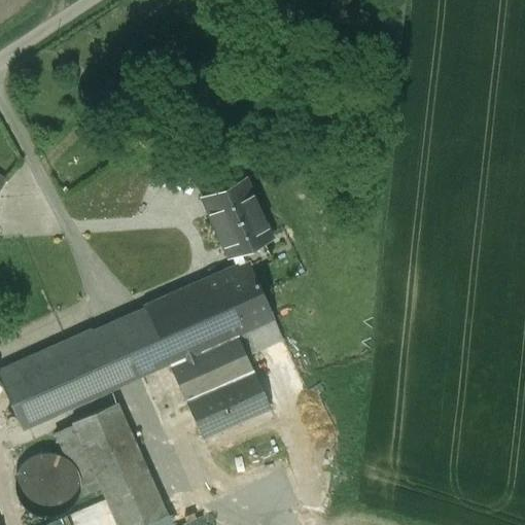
[(211,196),(203,199),(230,259),(234,257),(244,253),(273,240),(246,180),(211,196)]
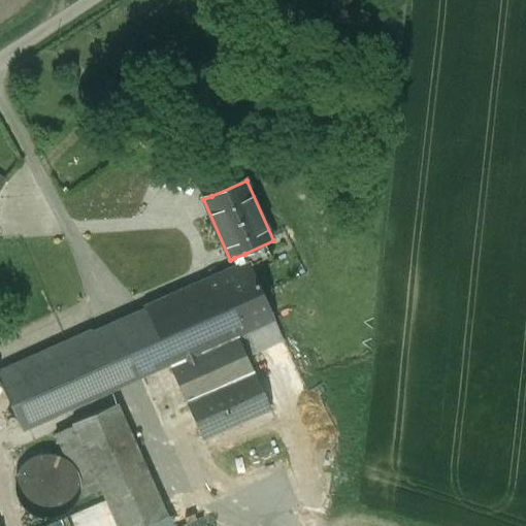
[(239,268),(0,373),(0,379),(24,430),(170,364),(173,363),(237,335),(274,319),(265,297),(250,263),(249,263),(244,254),(234,258),(239,268)]
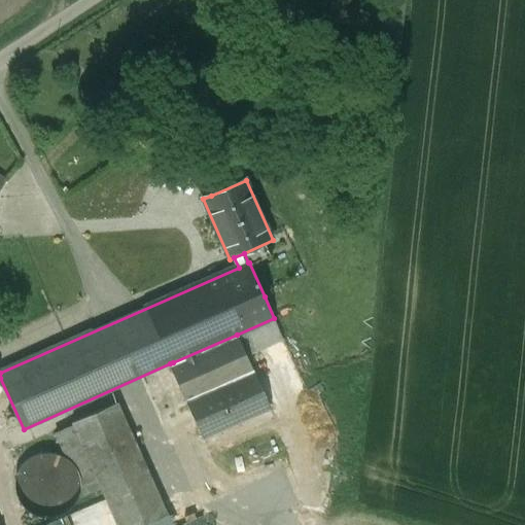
[(173,362),(170,363),(204,439),(271,409),(237,335),(173,362)]
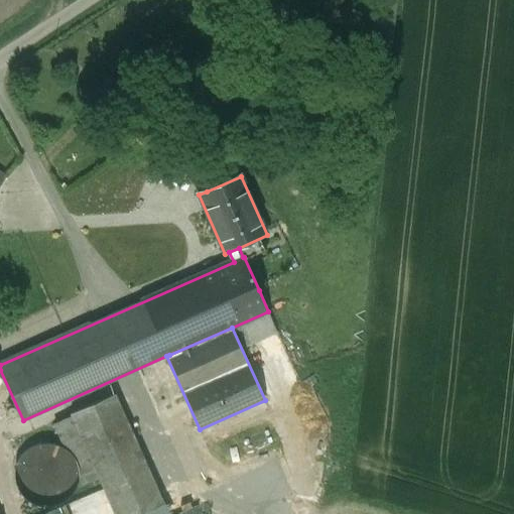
[(115,394),(72,414),(115,513),(144,513),(165,505),(115,394)]
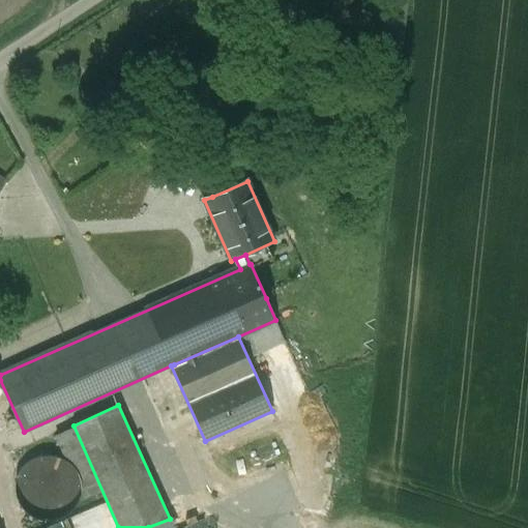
[(80,501),(82,489),(79,475),(71,465),(61,458),(48,456),(35,459),(25,466),(18,477),(16,490),(19,502),(26,512),(36,520),(50,522),(62,519),(72,511),(80,501)]
